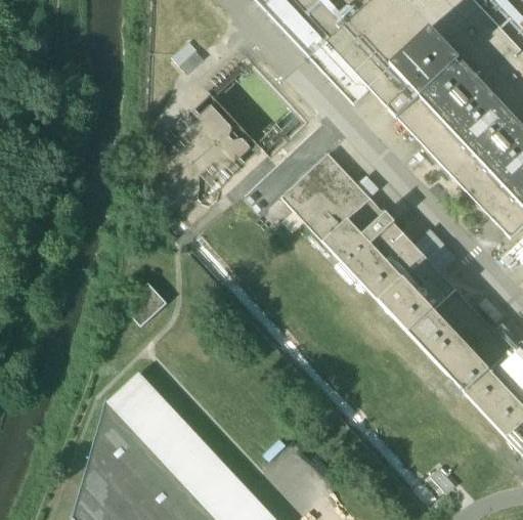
[(331,38),(295,0),(258,0),(354,103),(371,88),(327,42),(331,38)]
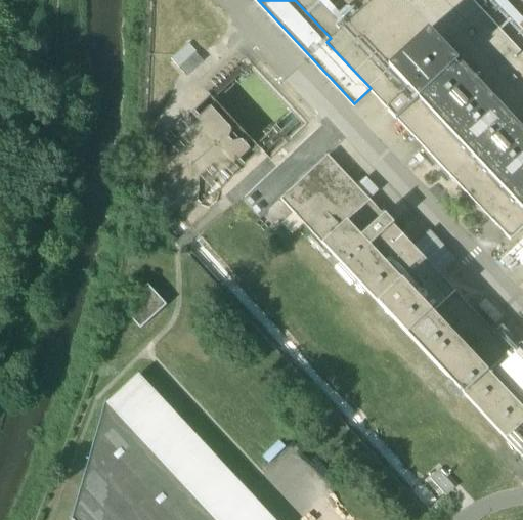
[(522,127),(403,0),(295,0),(331,38),(327,42),(371,88),(389,107),(388,109),(397,119),(398,118),(511,237),(522,226),(522,127)]
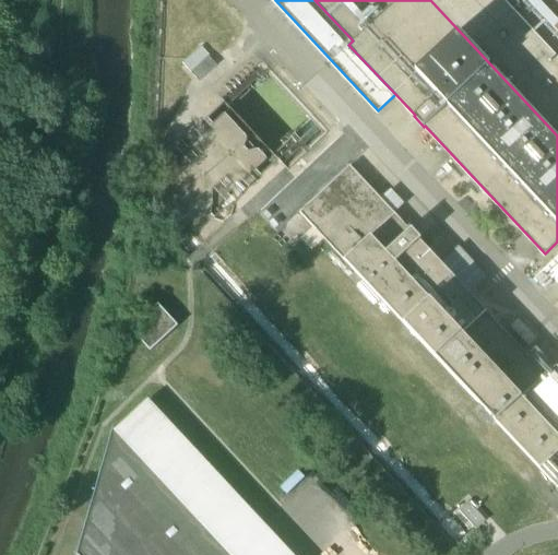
[(523,0),(514,9),(506,0),(430,0),(557,136),(557,0),(523,0)]
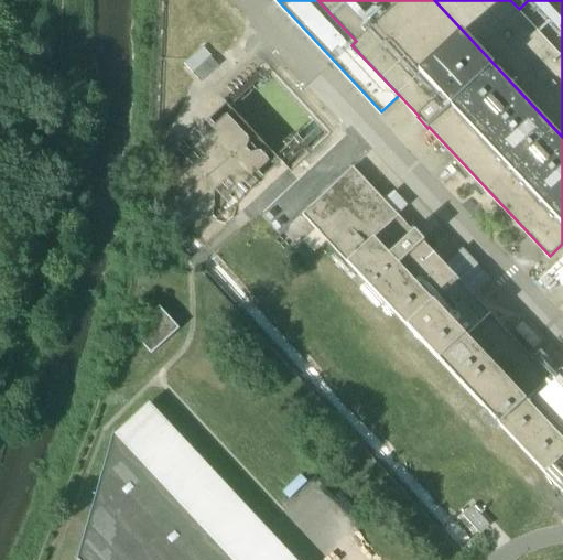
[(203,45),(185,62),(193,71),(210,54),(203,45)]
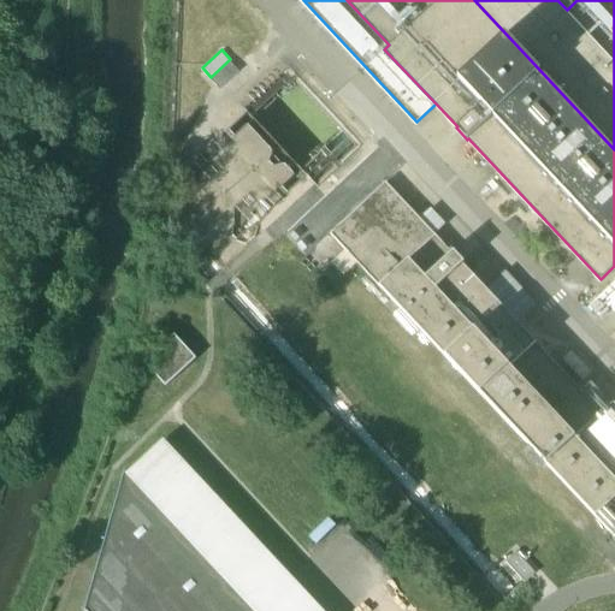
[(205,223),(279,232),(293,134),(242,128),(241,142),(208,138),(199,214),(206,215),(205,223)]
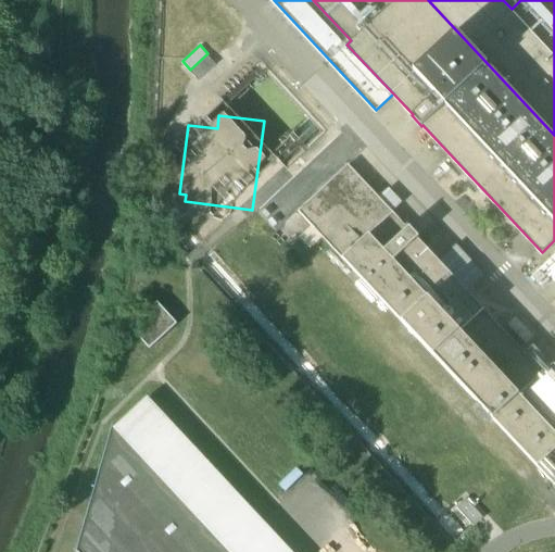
[(393,210),(349,162),(299,209),(313,225),(340,200),(369,231),(393,210)]
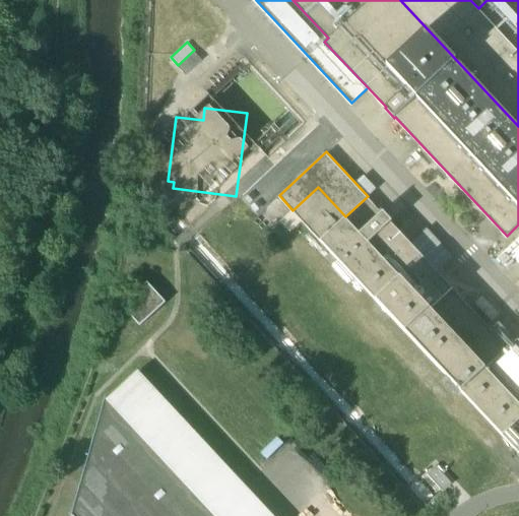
[(366,173),(357,180),(366,192),(375,185),(366,173)]
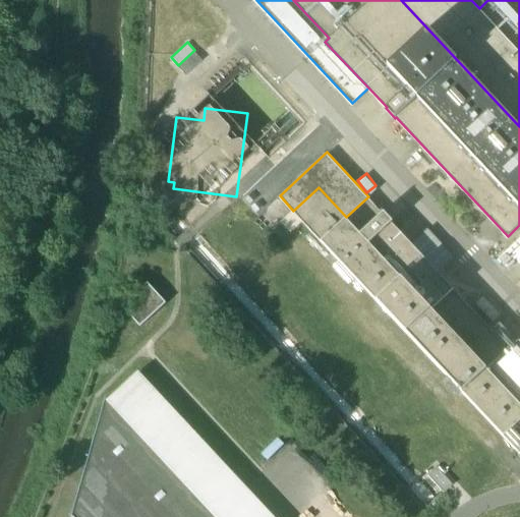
[(383,212),(368,196),(346,217),(319,187),(293,211),(519,452),(519,402),(487,367),(509,347),(392,222),(393,220),(385,211),(383,212)]
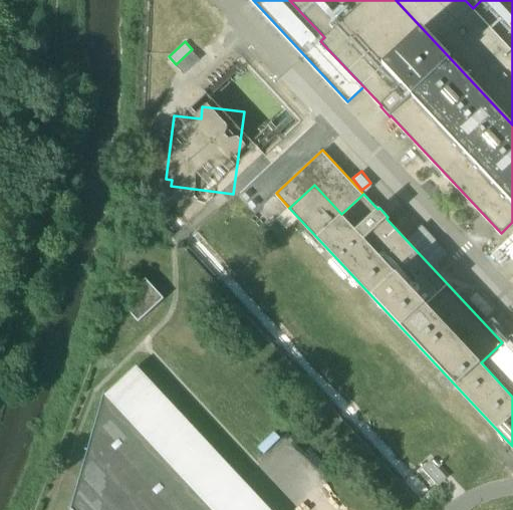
[(422,224),(408,239),(433,264),(448,250),(422,224)]
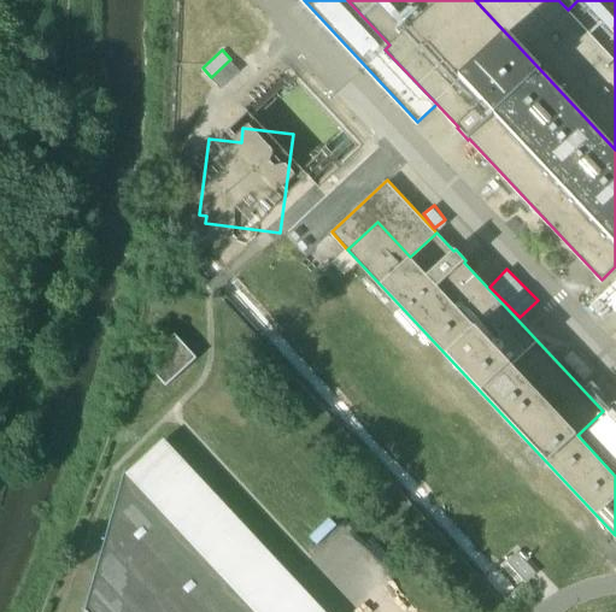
[(615,280),(591,304),(600,313),(611,305),(615,309),(615,280)]
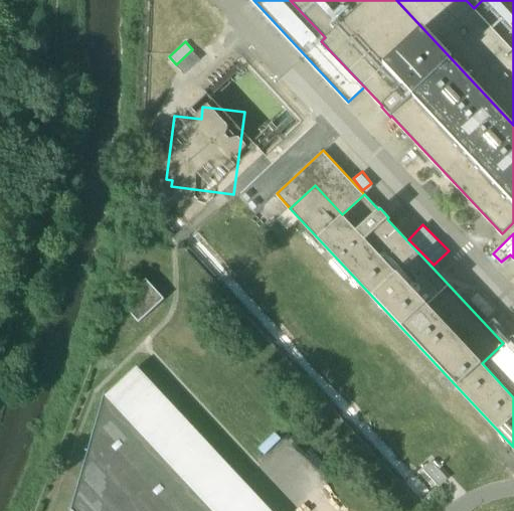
[(168,246),(169,270),(197,269),(197,245),(168,246)]
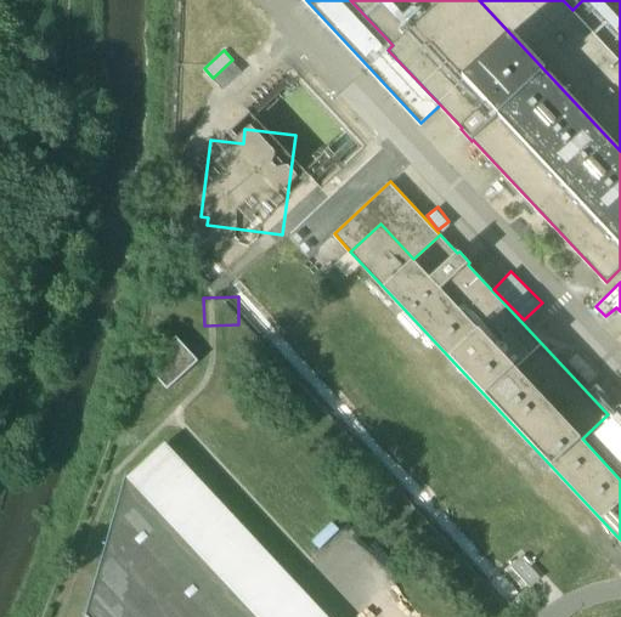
[(176,337),(146,364),(168,388),(198,360),(176,337)]
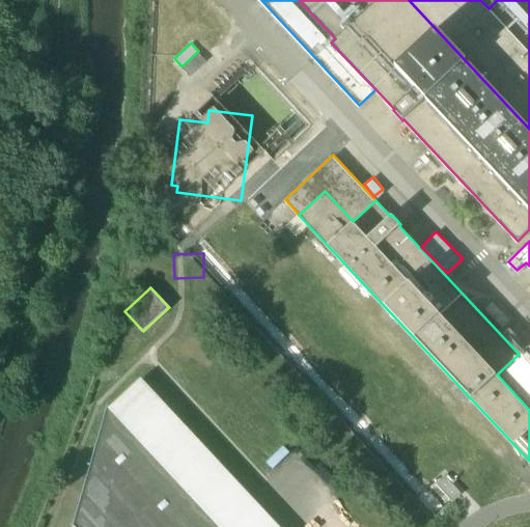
[(112,404),(225,526),(279,526),(140,377),(112,404)]
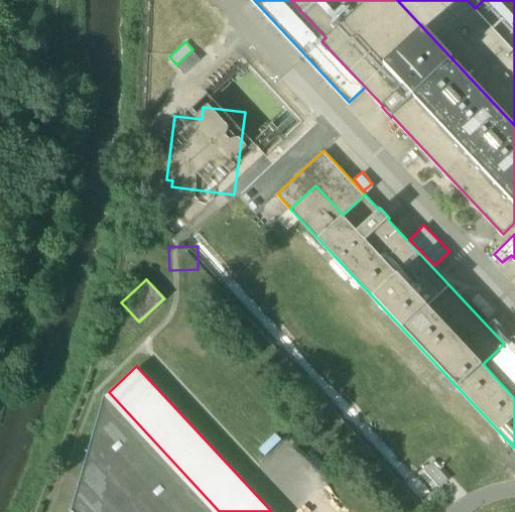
[(217,511),(107,393),(105,392),(72,510),(74,511),(75,511),(217,511)]
